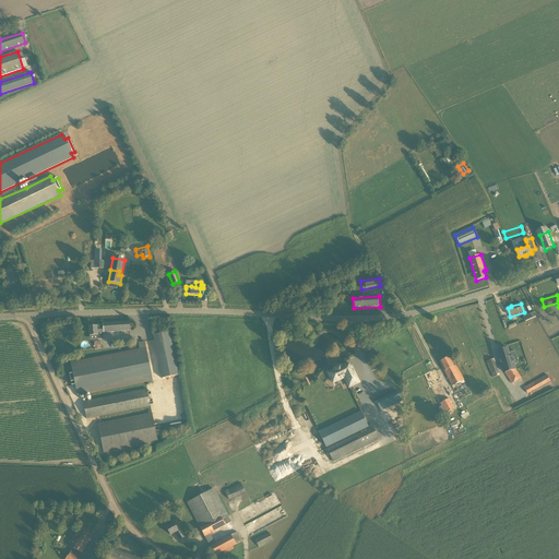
[(103,333),(130,331),(130,321),(103,323),(103,328),(97,329),(97,326),(88,328),(90,336),(97,335),(97,340),(103,339),(103,333)]
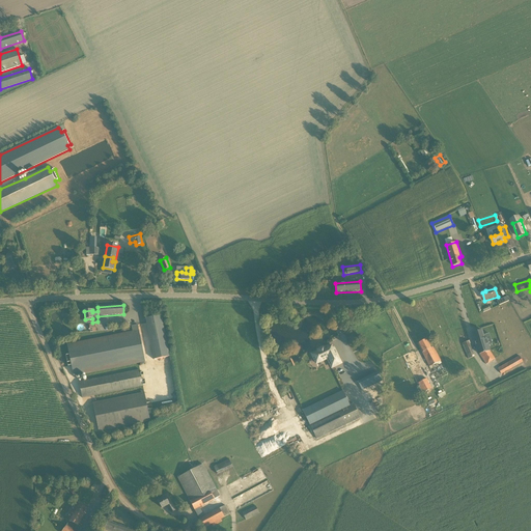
[(169,357),(161,315),(145,318),(154,360),(169,357)]
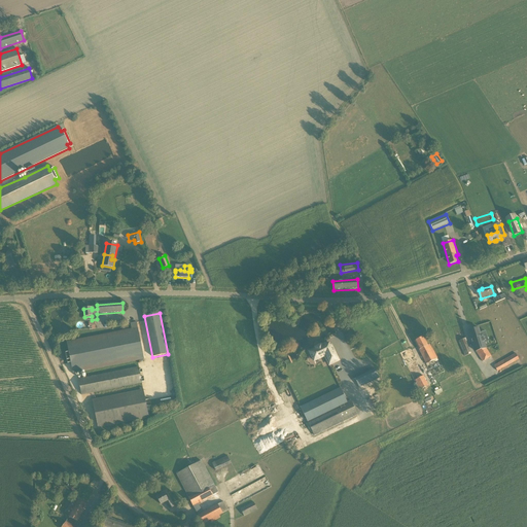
[(137,322),(131,323),(132,329),(67,343),(69,353),(65,353),(67,363),(71,363),(73,374),(144,359),(137,322)]
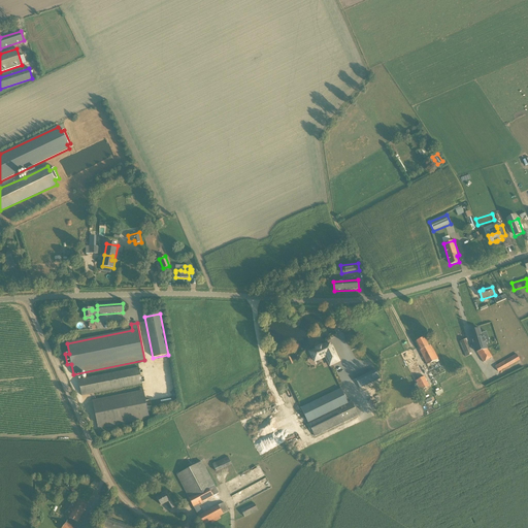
[(469,332),(473,344),(476,353),(484,362),(491,357),(486,350),(487,349),(483,336),(482,337),(479,329),(469,332)]
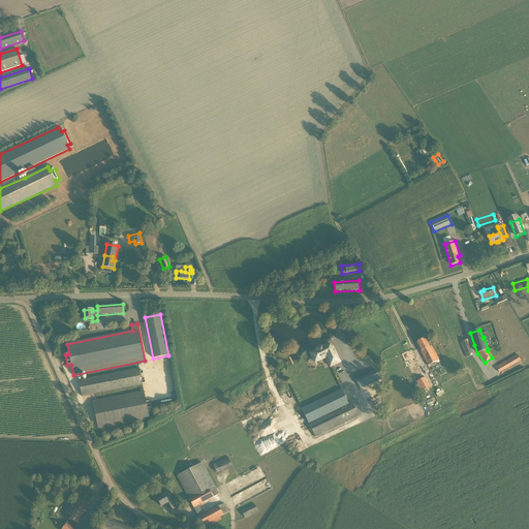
[(428,366),(439,360),(435,353),(432,346),(431,346),(430,347),(425,338),(416,343),(428,366)]
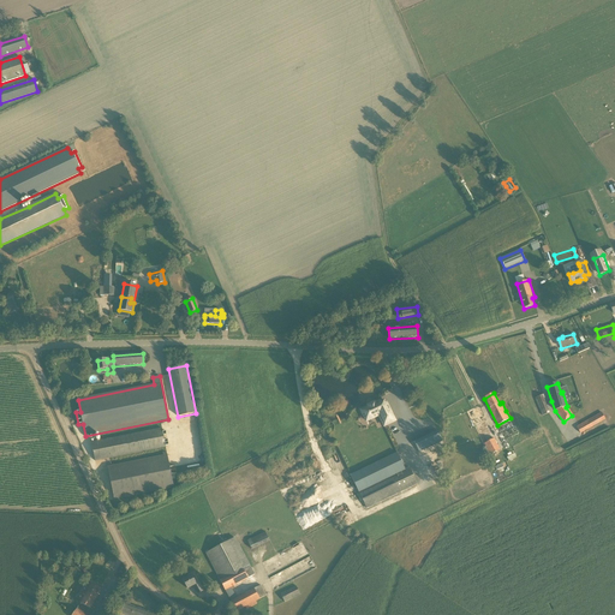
[(536,398),(542,416),(549,413),(543,395),(536,398)]
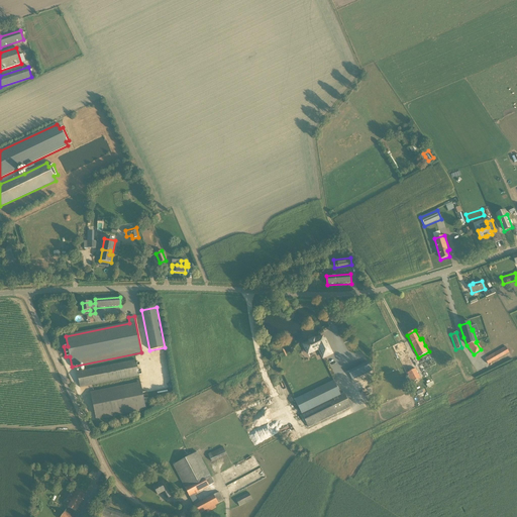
[(318,349),(323,358),(332,353),(324,338),(323,339),(322,337),(320,338),(319,337),(315,339),(314,338),(309,341),(309,342),(303,345),(308,354),(318,349)]
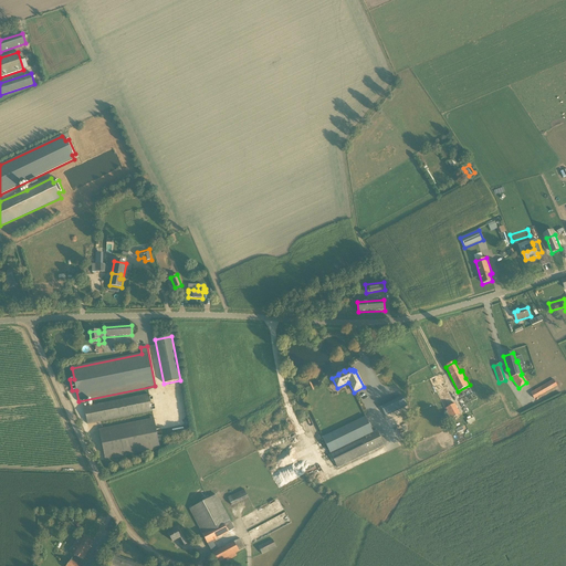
[(451,419),(460,415),(438,374),(429,378),(451,419)]
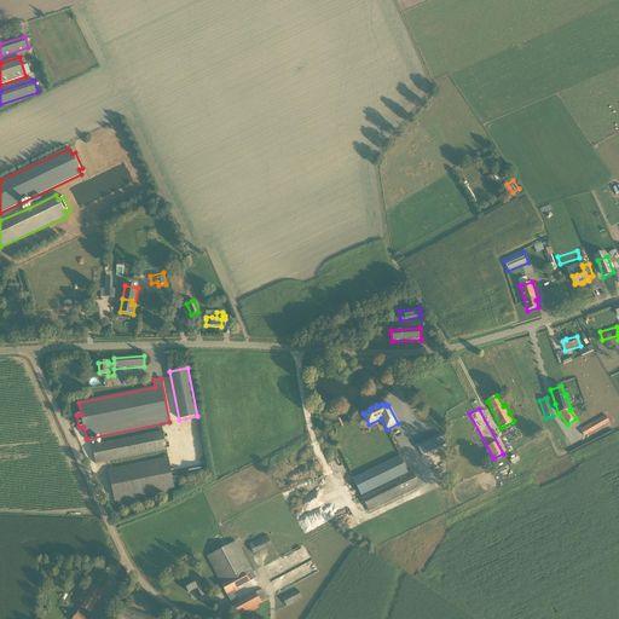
[(591,432),(609,422),(605,415),(580,429),(584,437),(588,434),(591,432)]
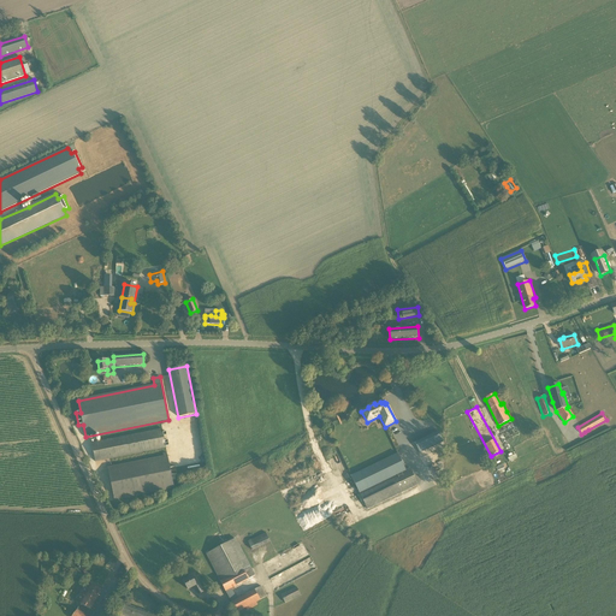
[(161,430),(98,443),(92,444),(95,462),(166,448),(165,446),(169,446),(167,440),(164,440),(164,437),(166,436),(166,432),(163,433),(161,430)]
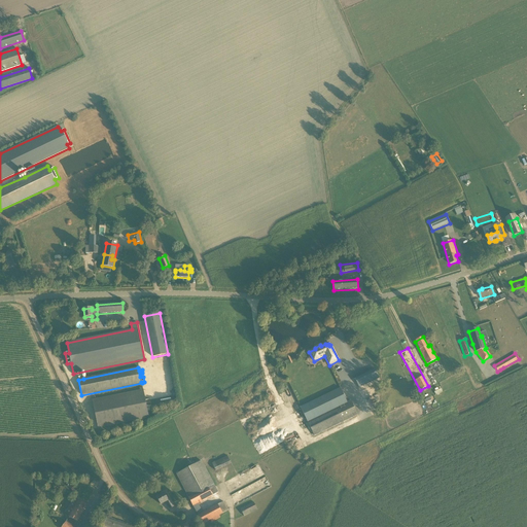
[(380,382),(375,370),(355,379),(360,390),(380,382)]
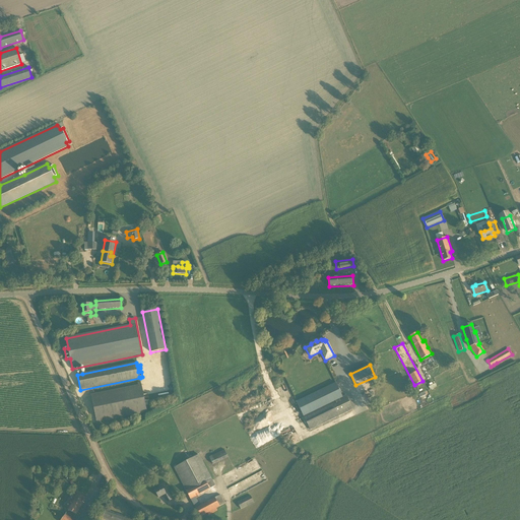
[(342,398),(335,383),(297,402),(303,416),(342,398)]
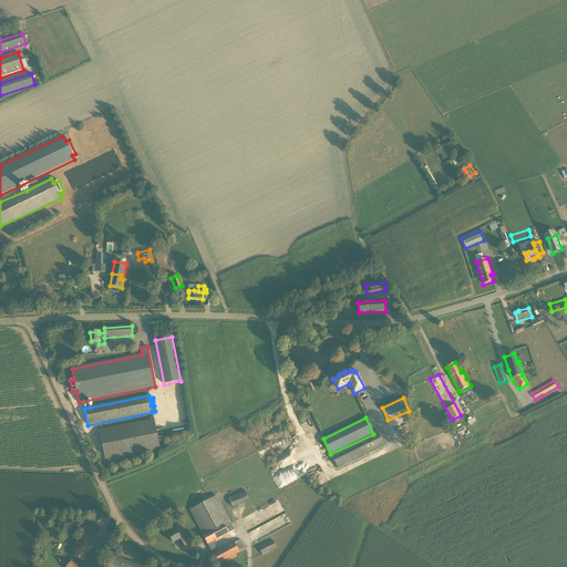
[(163,437),(162,431),(156,431),(154,420),(100,431),(105,461),(161,450),(158,437),(163,437)]
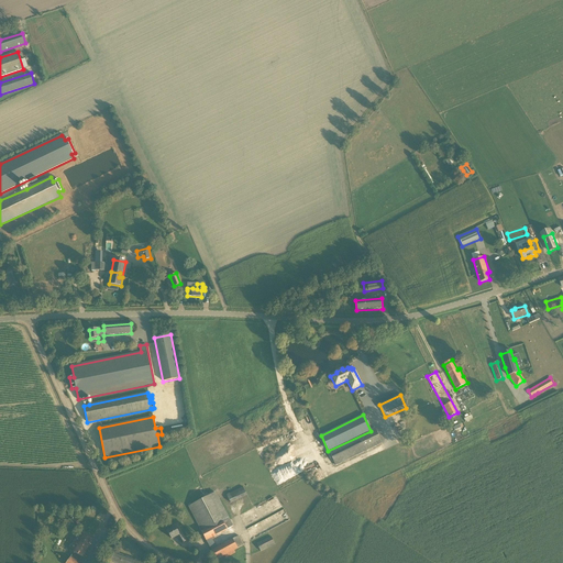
[(329,452),(335,465),(382,443),(375,430),(329,452)]
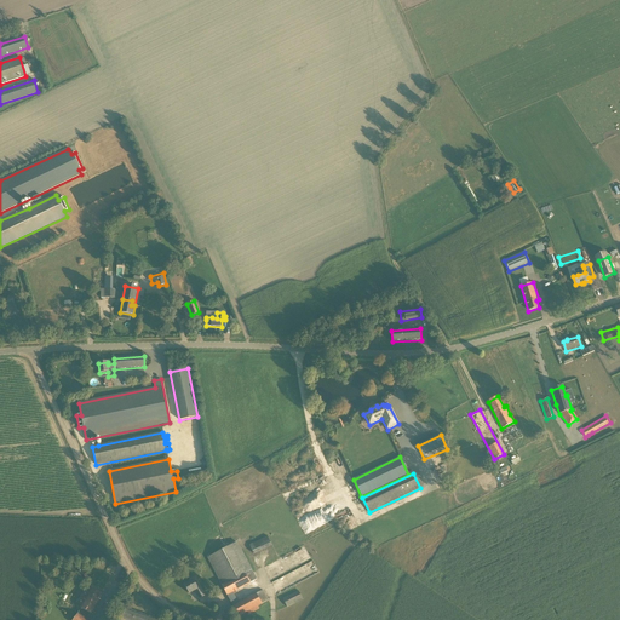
[(250,545),(253,554),(271,546),(268,537),(250,545)]
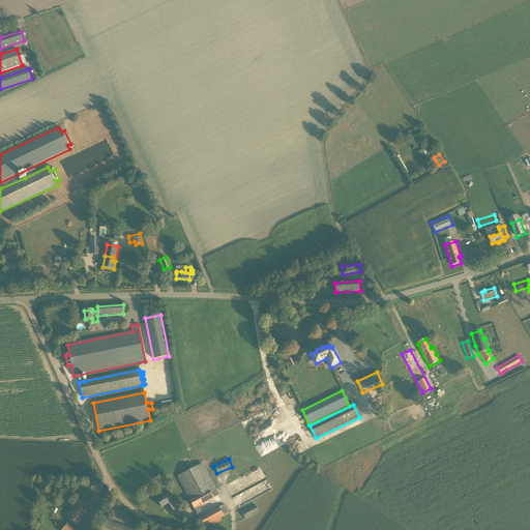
[(198,517),(198,516),(204,527),(211,523),(212,525),(222,521),(221,518),(229,513),(225,504),(204,516),(199,506),(219,495),(202,464),(176,477),(198,517)]
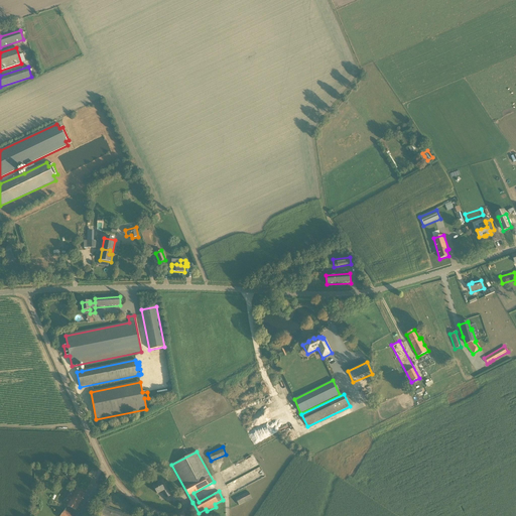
[(162,486),(160,483),(153,487),(157,494),(162,491),(166,498),(170,496),(164,485),(162,486)]
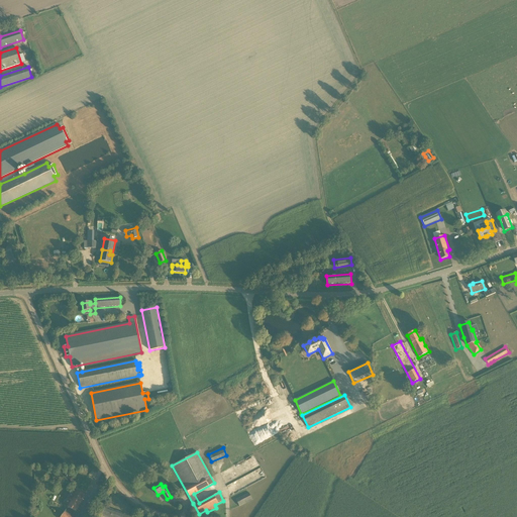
[(67,507),(65,512),(61,516),(77,516),(80,514),(77,512),(85,496),(76,491),(74,495),(70,493),(65,503),(69,505),(67,507)]
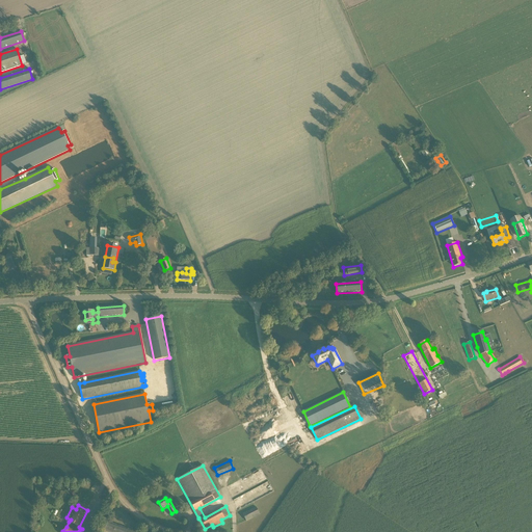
[(246,511),(243,513),(246,521),(260,514),(256,507),(250,509),(246,511)]
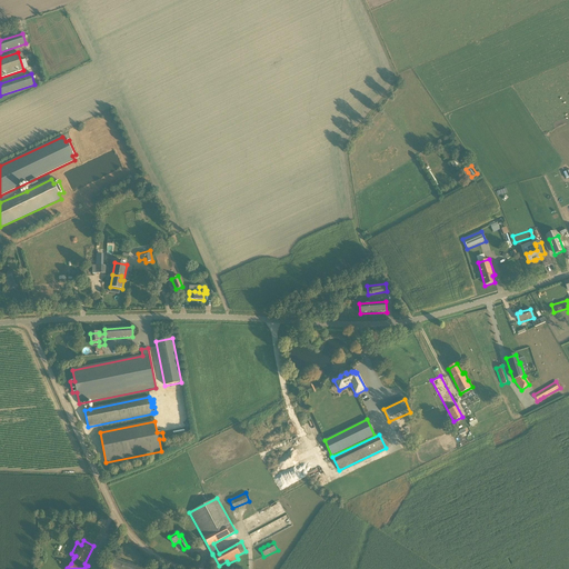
[(145,568),(115,558),(111,568),(115,568),(145,568)]
